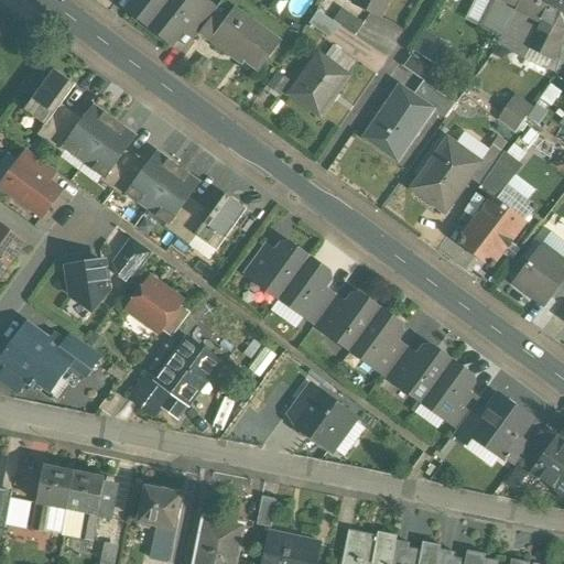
[(171,0),(136,0),(128,10),(134,15),(133,18),(149,30),(171,0)]
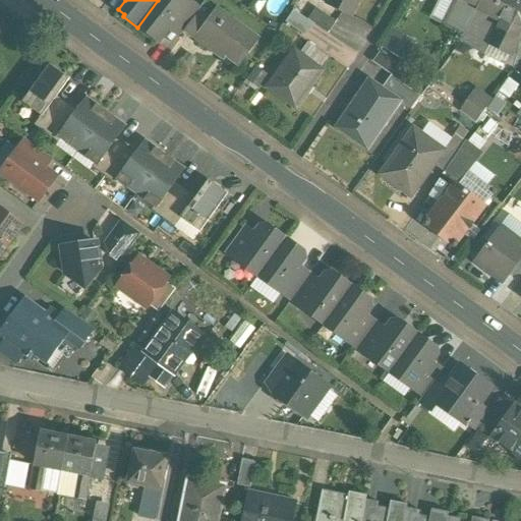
[(187,0),(158,0),(137,27),(151,39),(153,37),(159,42),(174,22),(173,21),(189,1),(187,0)]
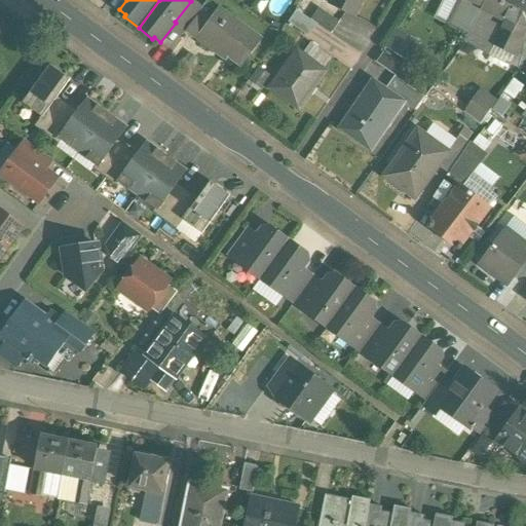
[(363,0),(332,0),(330,5),(354,17),(363,0)]
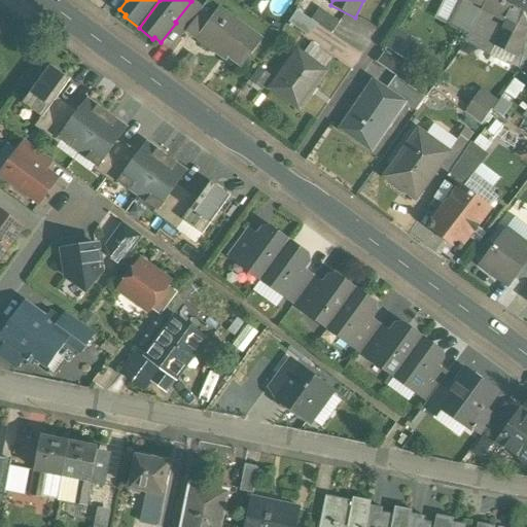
[(483,8),(466,0),(461,0),(450,25),(469,36),(483,8)]
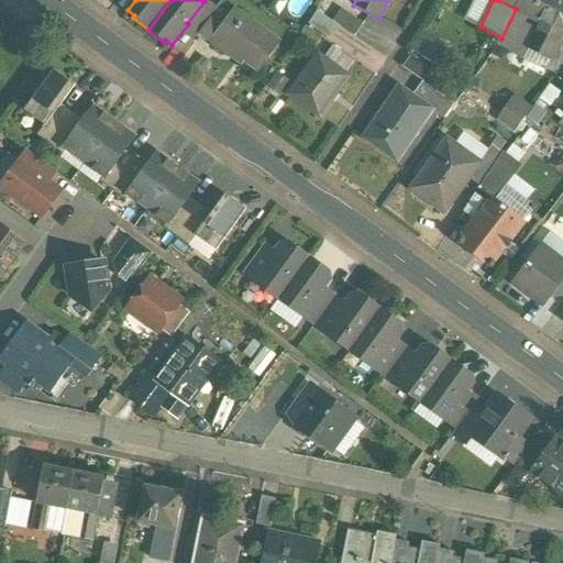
[(562,0),(520,0),(516,9),(501,39),(498,45),(525,58),(529,51),(552,63),(562,43),(562,41),(562,0)]
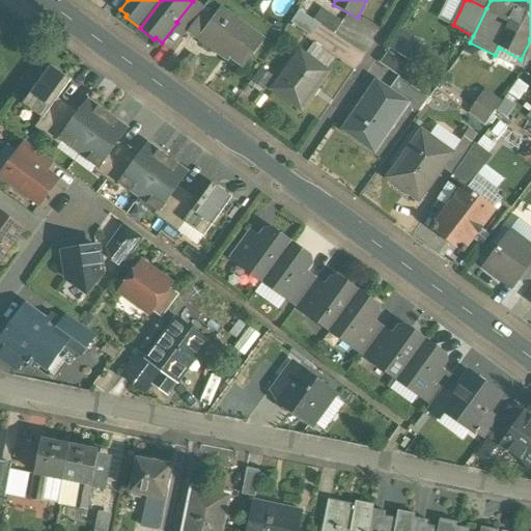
[(193,1),(176,22),(177,23),(188,31),(203,11),(204,10),(193,1)]
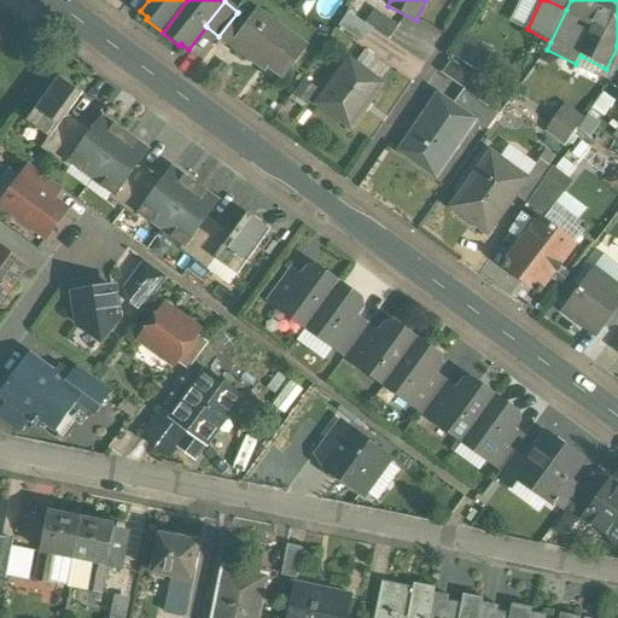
[(398,27),(374,10),(365,24),(373,29),(389,40),(398,27)]
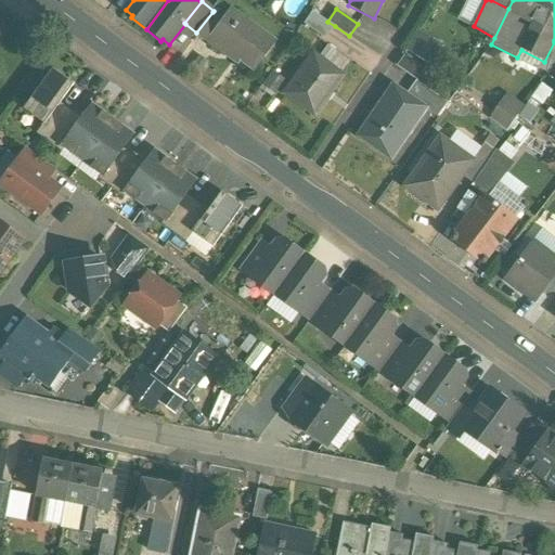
[(213,12),(196,34),(207,42),(214,34),(211,33),(222,20),(213,12)]
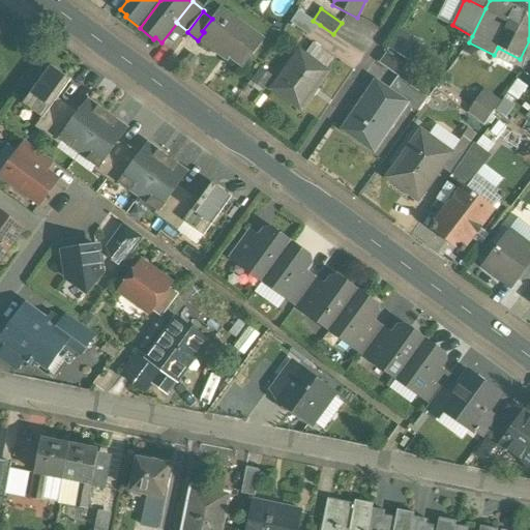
[(259,45),(217,11),(212,19),(202,31),(204,32),(212,38),(208,42),(240,68),(259,45)]
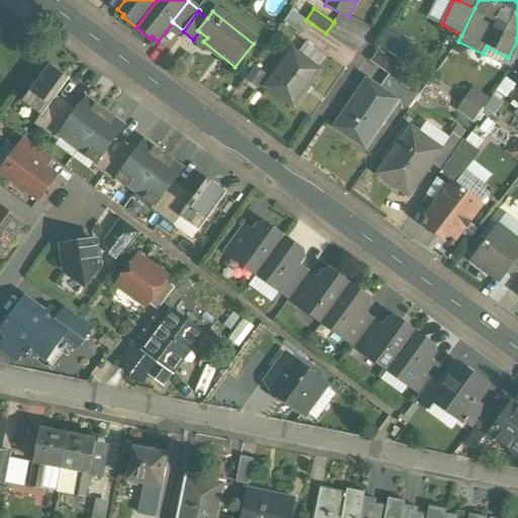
[(306,20),(292,11),(284,22),(304,36),(313,24),(306,20)]
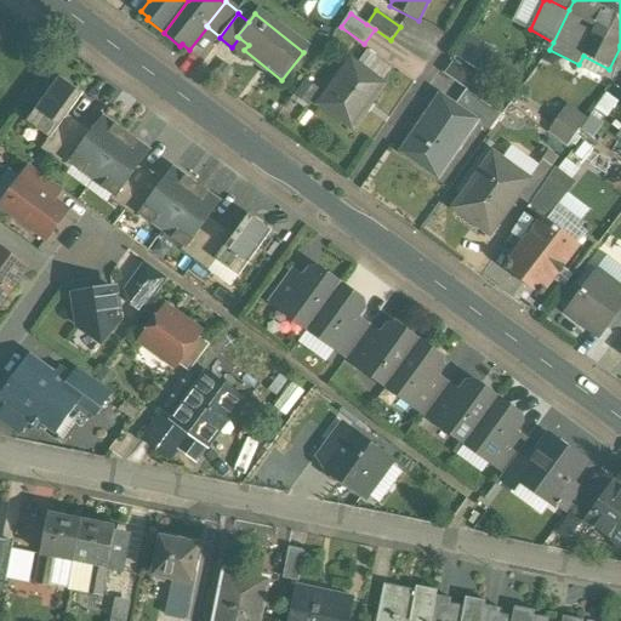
[(489,70),(500,46),(473,33),(461,57),(489,70)]
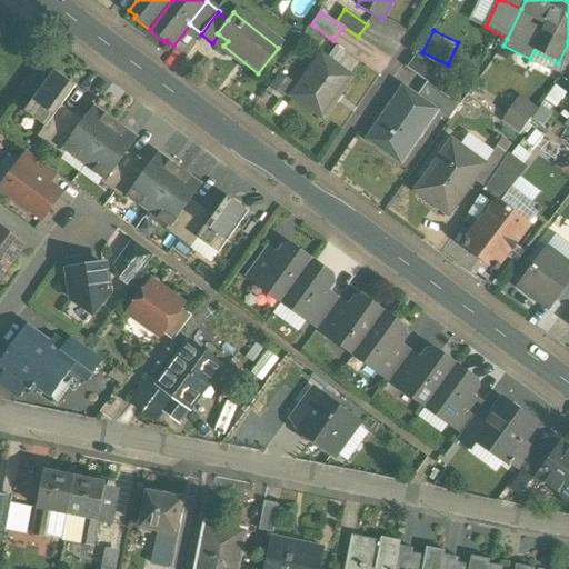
[(568,63),(568,45),(568,43),(558,63),(553,70),(561,75),(568,63)]
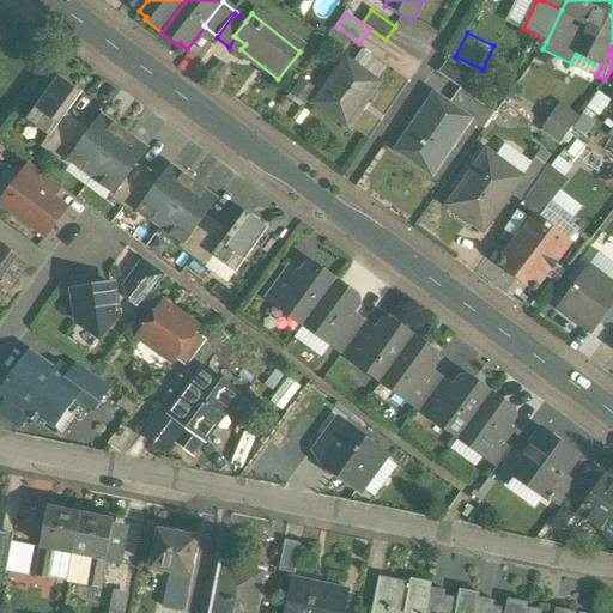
[(382,82),(347,56),(313,104),(347,128),(382,82)]
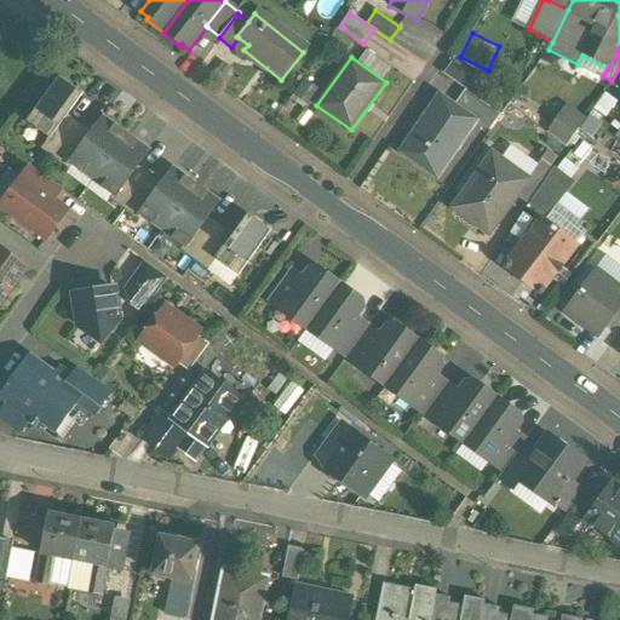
[(458,57),(447,76),(474,90),(483,72),(458,57)]
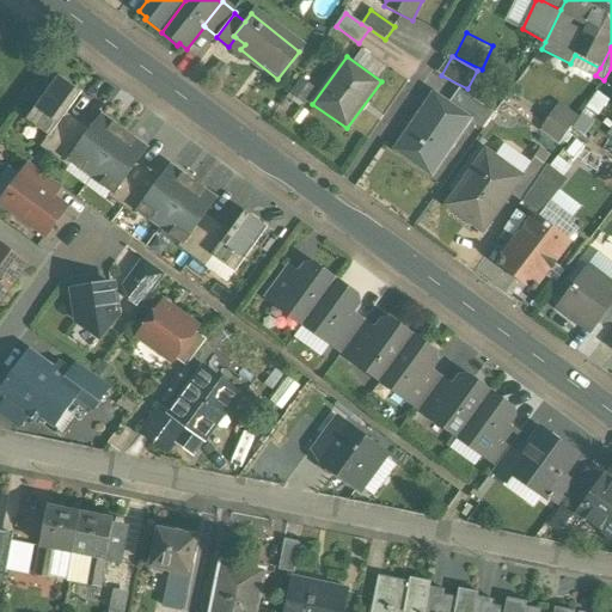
[(83,93),(59,77),(26,121),(49,136),(50,138),(67,114),(83,93)]
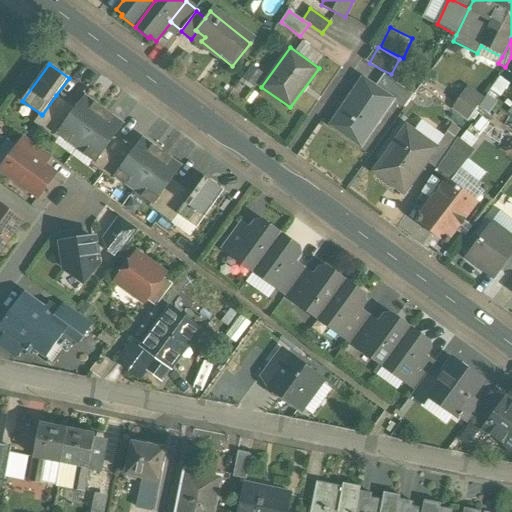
[(412,95),(384,74),(374,88),(392,101),(402,108),(412,95)]
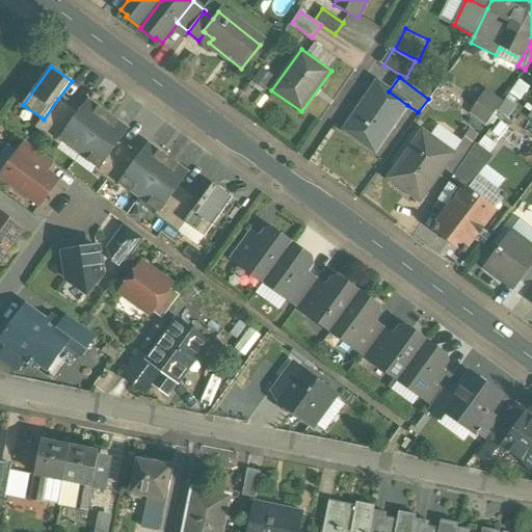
[(389,91),(378,84),(346,130),(375,151),(407,105),(389,91)]
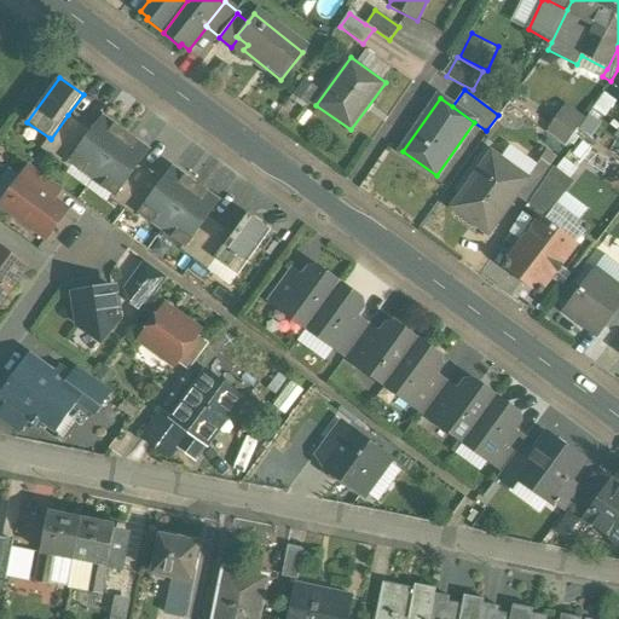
[(584,121),(566,109),(549,136),(566,146),(584,121)]
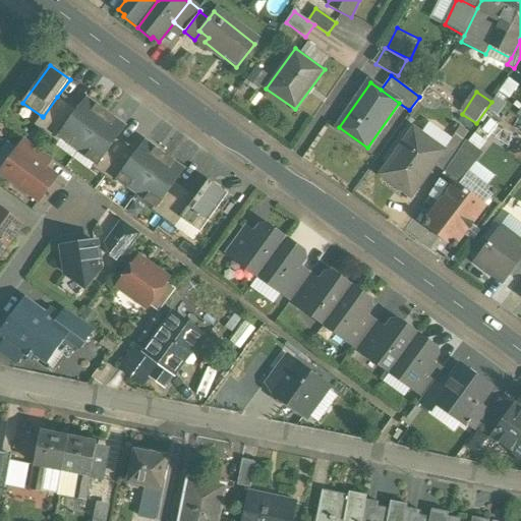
[(67,105),(57,97),(43,117),(42,116),(35,125),(46,133),(67,105)]
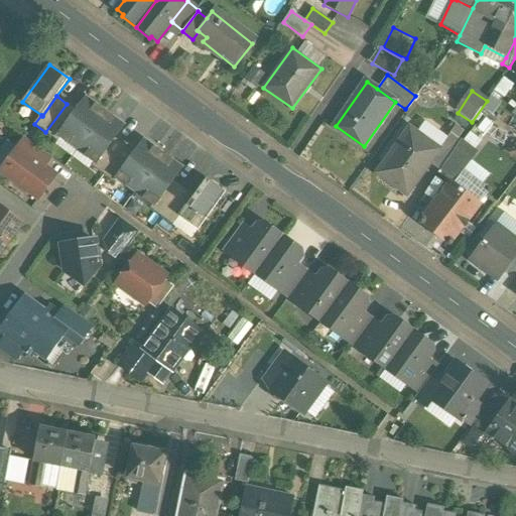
[(105,112),(86,99),(77,111),(58,136),(60,137),(78,149),(105,112)]
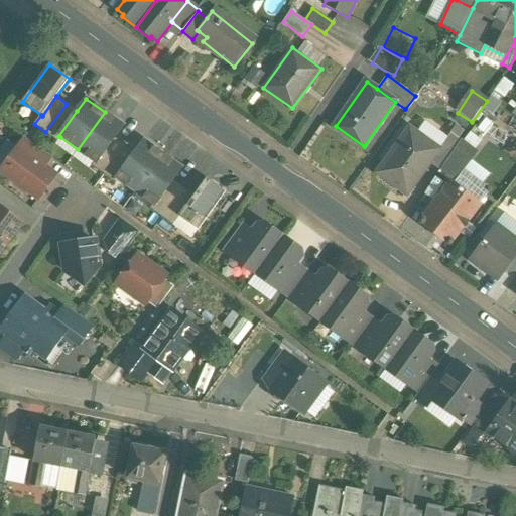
[(67,104),(45,132),(57,141),(60,137),(58,136),(77,111),(67,104)]
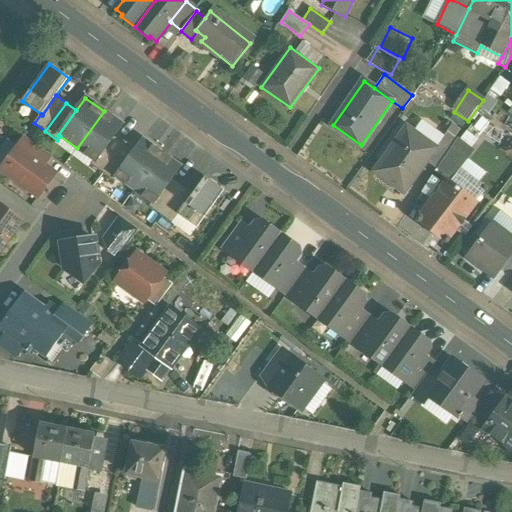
[(104,111),(77,148),(94,161),(96,162),(114,137),(123,125),(104,111)]
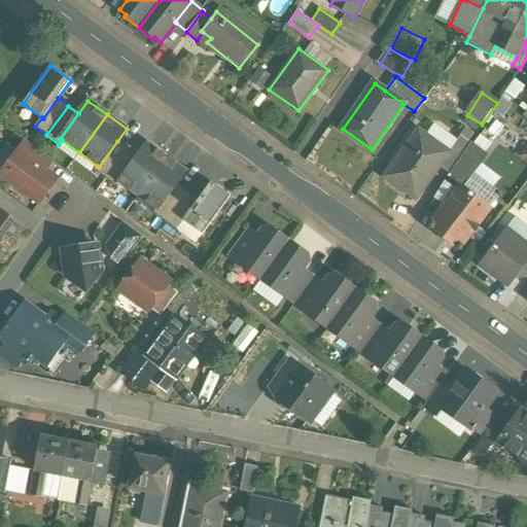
[(449,150),(418,129),(384,178),(415,200),(437,167),(449,150)]
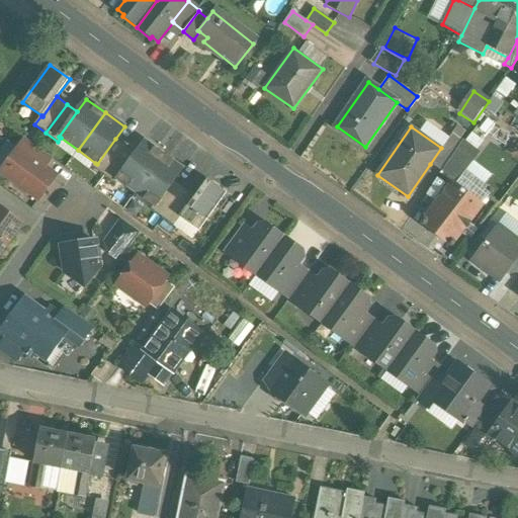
[(441,148),(430,164),(441,172),(458,148),(463,141),(451,133),(441,148)]
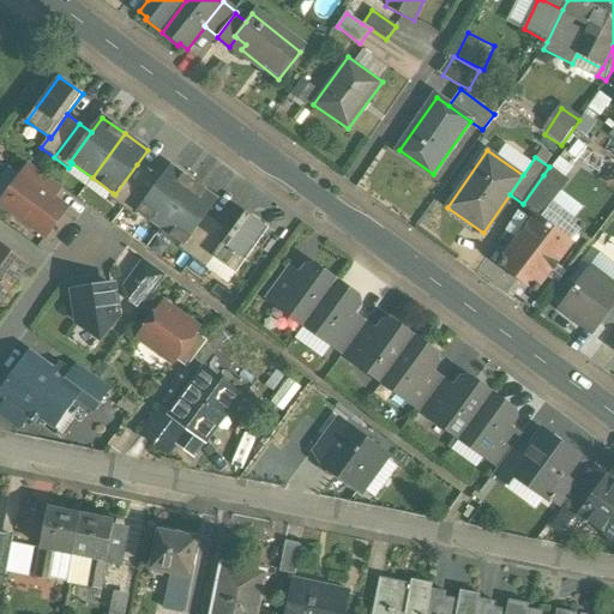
[(61,187),(30,164),(22,176),(53,199),(61,187)]
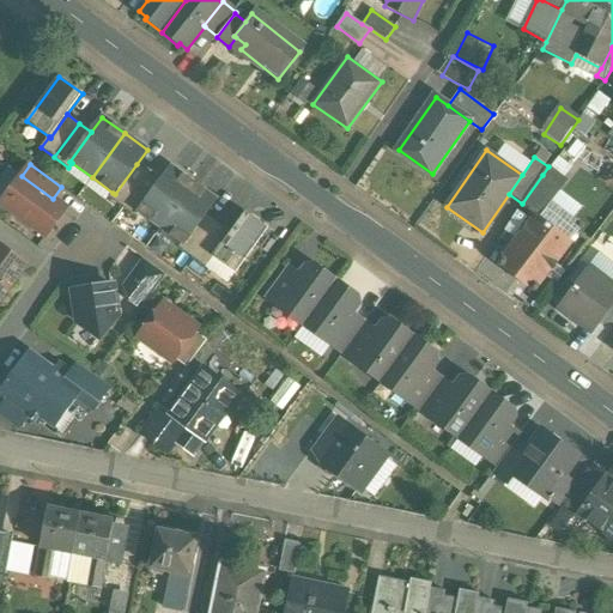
[(137,164),(115,194),(113,193),(109,198),(123,208),(149,174),(137,164)]
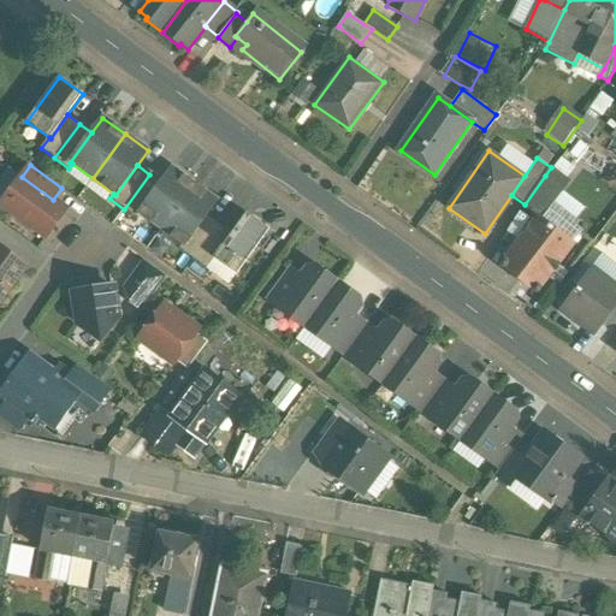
[(195,184),(172,169),(161,183),(140,213),(142,214),(163,229),(195,184)]
